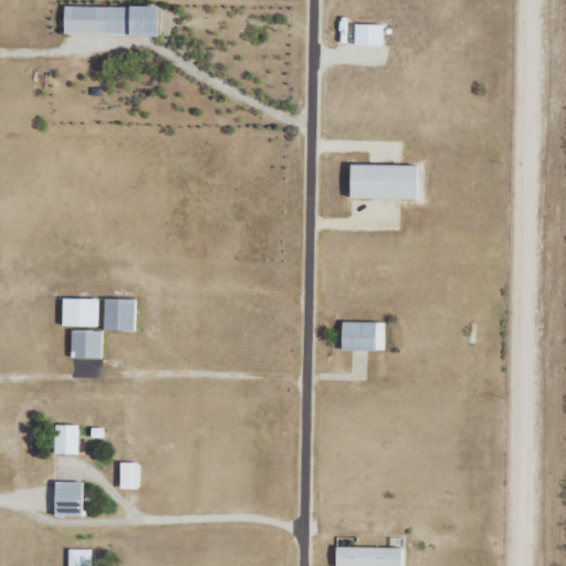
[(65,6),(165,7),(164,35),(65,34),(65,6)]
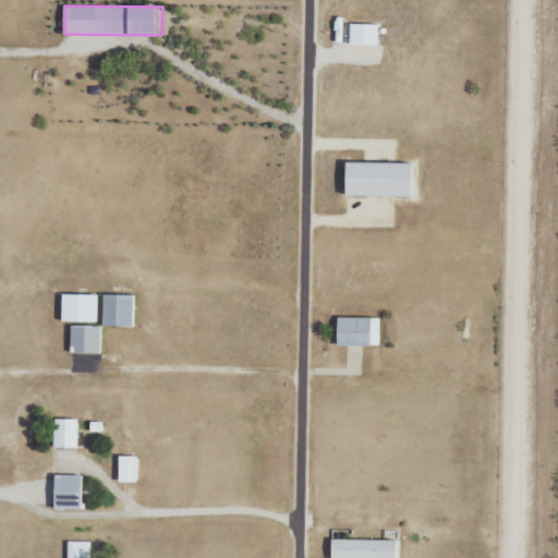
[(380,27),(351,26),(350,45),(379,46),(380,27)]
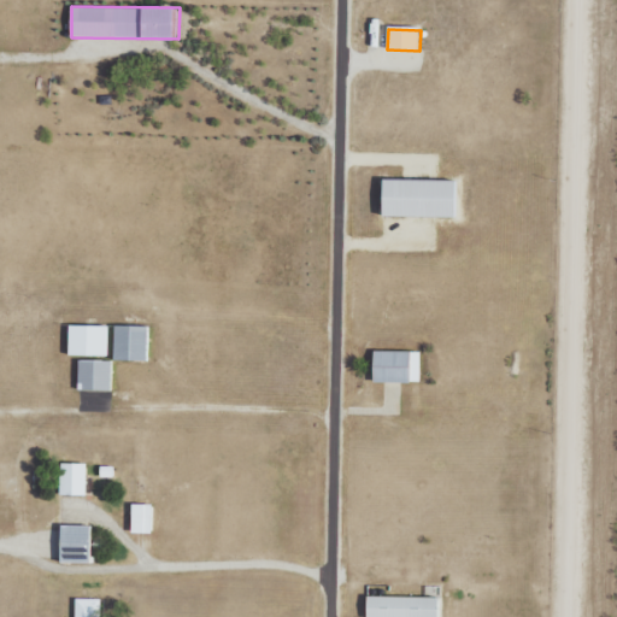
[(388,177),(462,178),(460,218),(387,217),(388,177)]
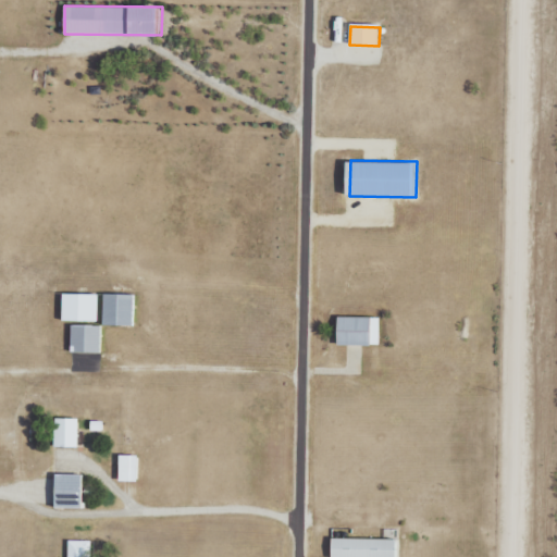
[(98,292),(63,293),(63,321),(98,321),(98,292)]
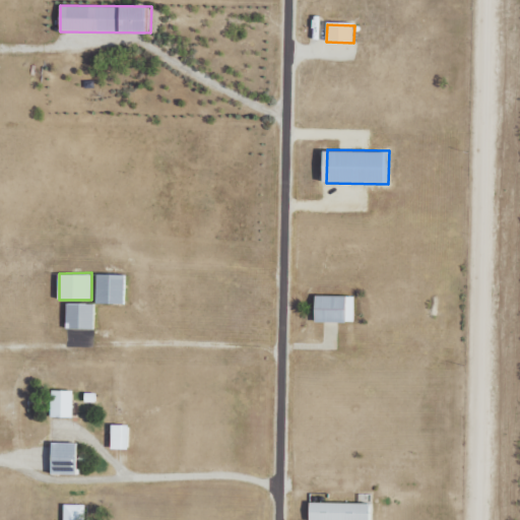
[(98,275),(98,305),(126,305),(127,275),(98,275)]
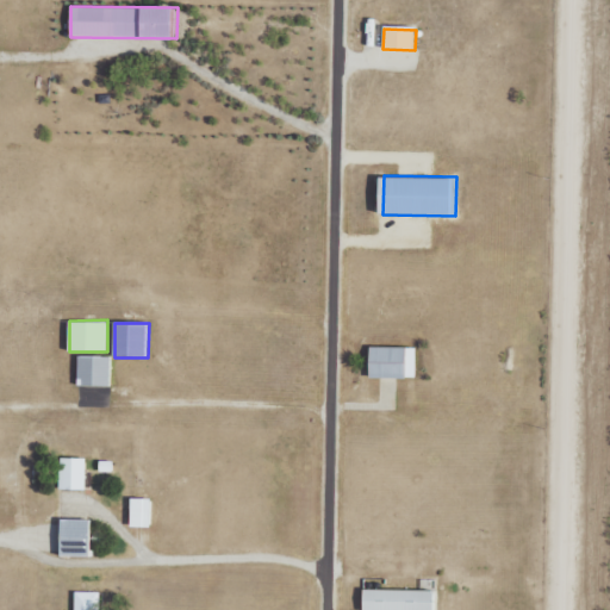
[(373,347),(410,347),(409,377),(373,377),(373,347)]
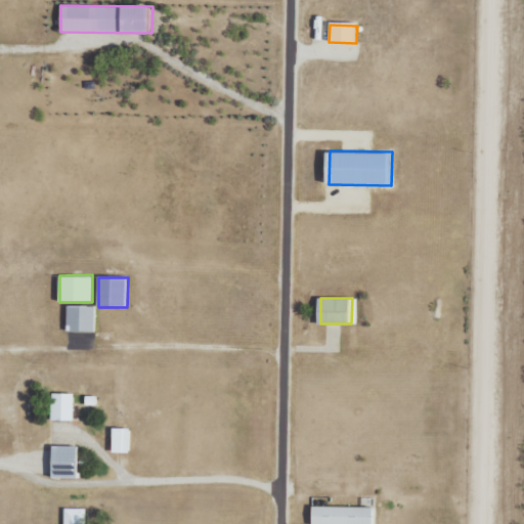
[(67,308),(95,308),(95,332),(67,332),(67,308)]
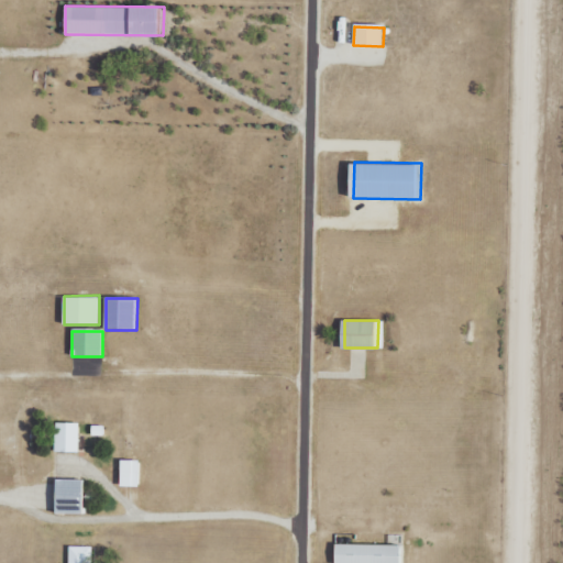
[(77,452),(78,422),(54,422),(54,451),(77,452)]
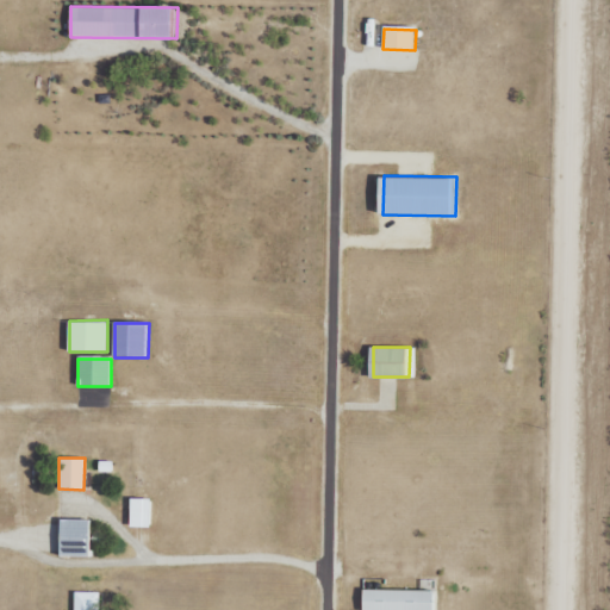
[(150,527),(150,498),(130,498),(129,527),(150,527)]
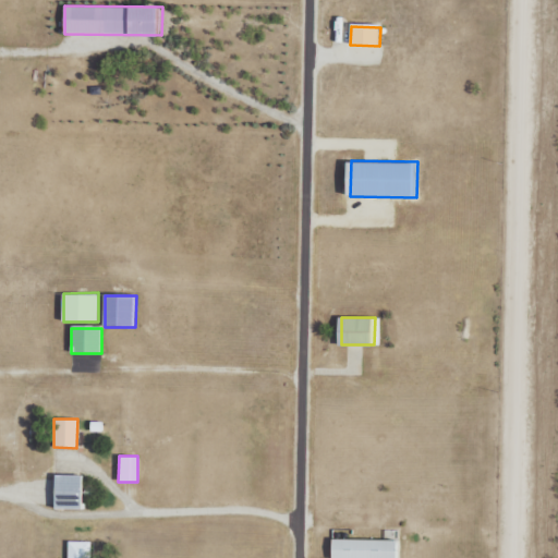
[(82,475),(55,475),(53,509),(81,509),(82,475)]
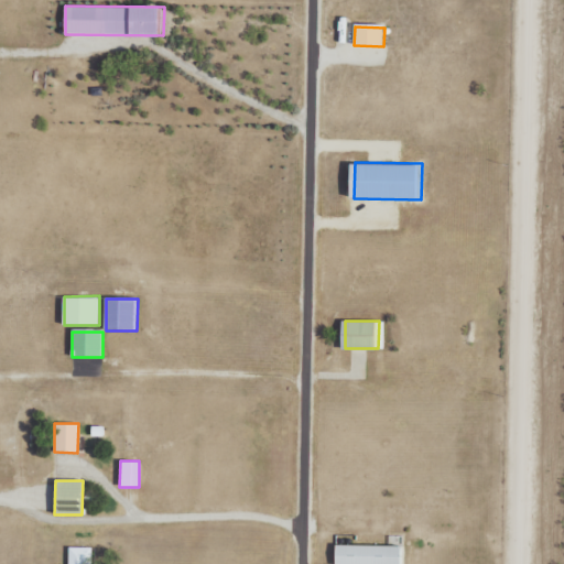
[(399,563),(400,546),(335,544),(334,563),(399,563)]
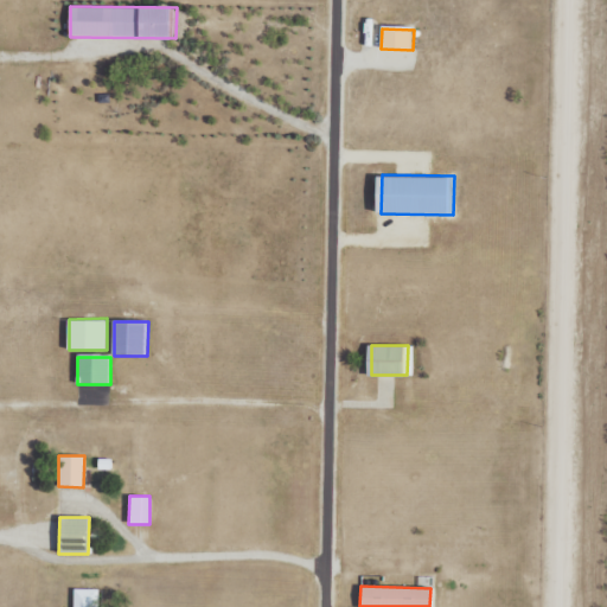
[(95,606),(96,589),(74,589),(72,606),(95,606)]
